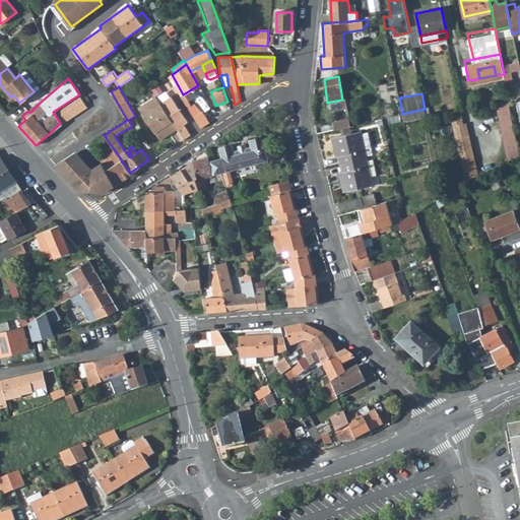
[(53,112),(60,123),(86,106),(79,94),(53,112)]
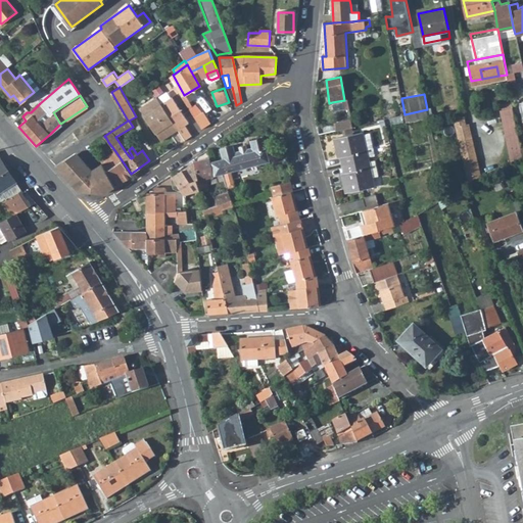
[(160,141),(178,130),(161,104),(156,97),(139,108),(160,141)]
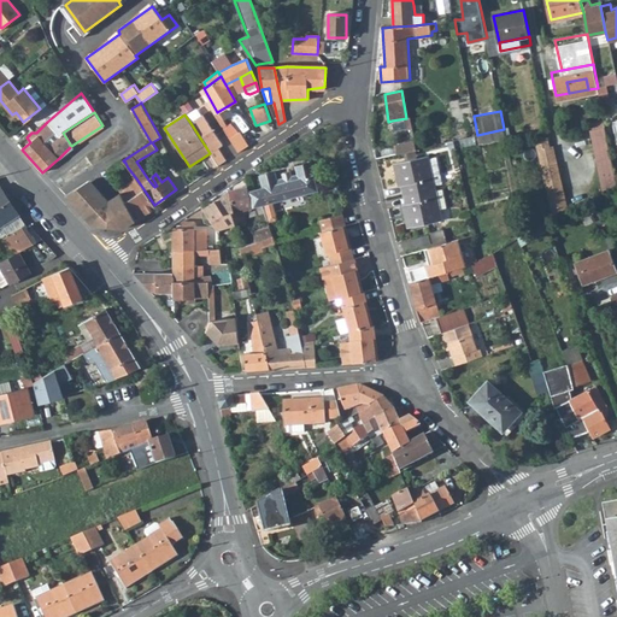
[(191,123),(210,153),(218,147),(222,145),(203,115),(191,123)]
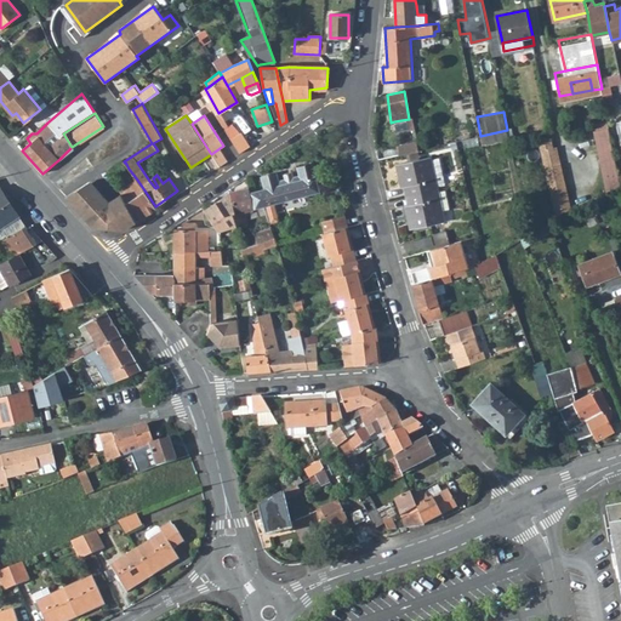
[(409,119),(394,121),(396,131),(416,129),(414,119),(409,119)]
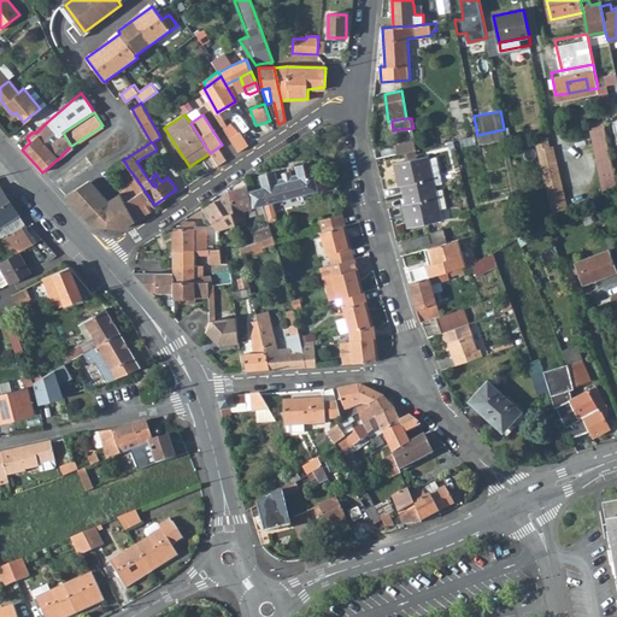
[(222,125),(239,152),(250,145),(245,137),(242,137),(230,119),(222,125)]
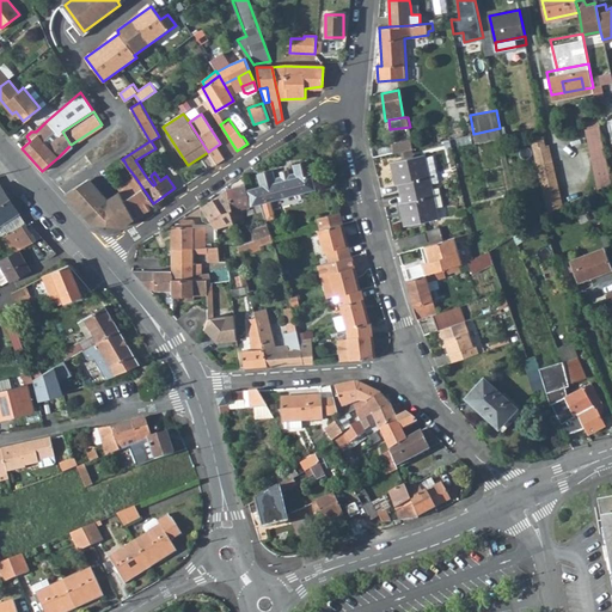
[(599,120),(588,121),(589,127),(587,128),(588,135),(603,134),(599,120)]
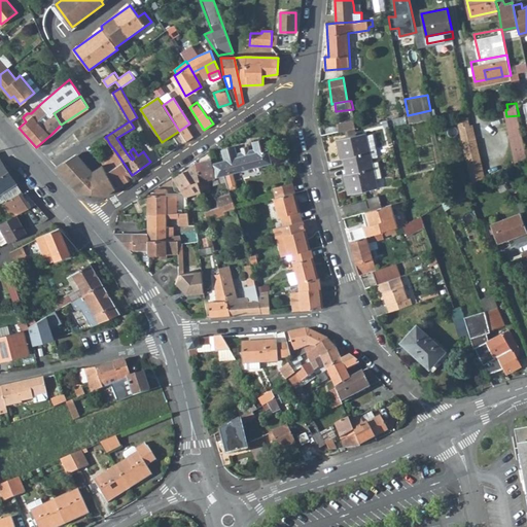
[(430,110),(408,115),(410,123),(431,117),(430,110)]
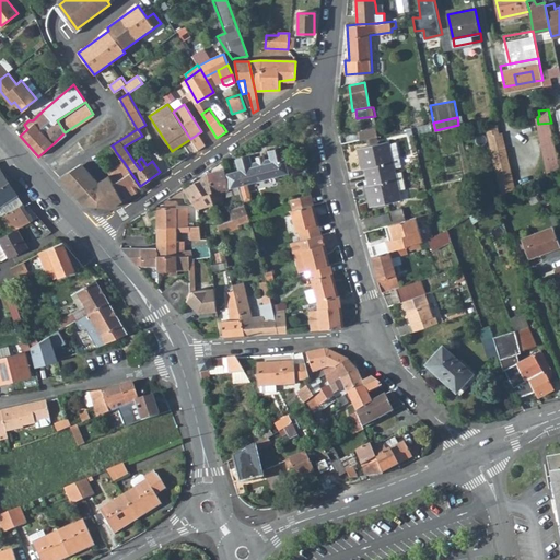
[(435,130),(433,123),(412,128),(415,136),(435,130)]
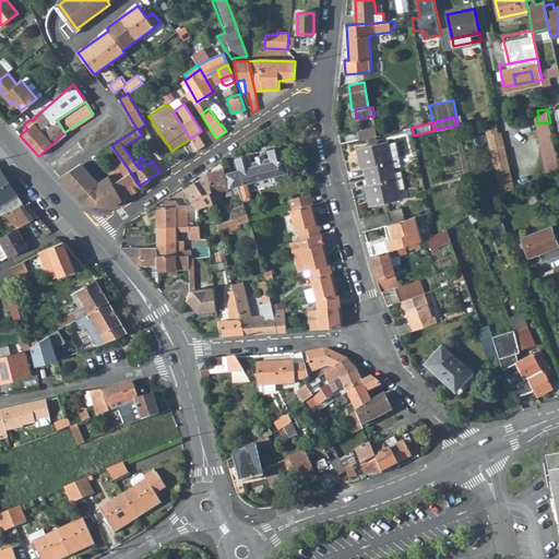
[(558,165),(550,122),(537,123),(547,173),(557,168),(558,166),(558,165)]
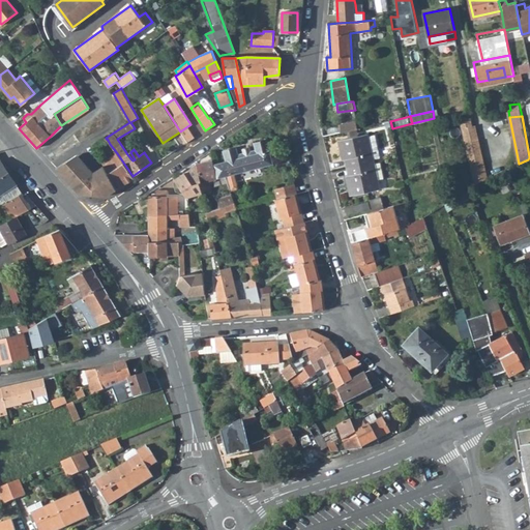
[(470,117),(461,119),(474,184),(488,178),(475,124),(472,124),(470,117)]
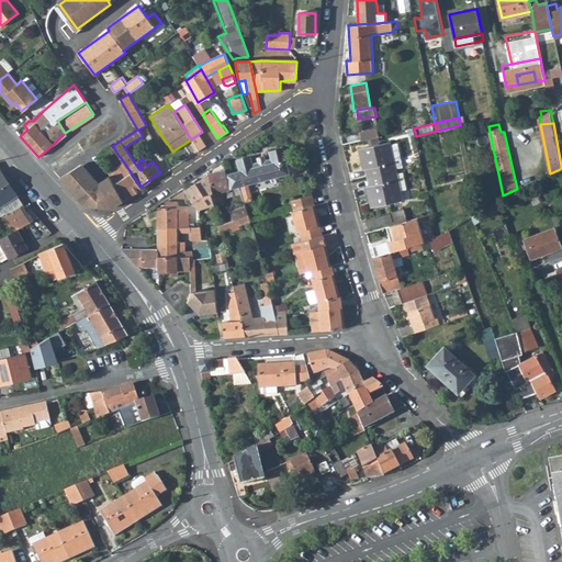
[(379,127),(360,131),(362,141),(381,136),(379,127)]
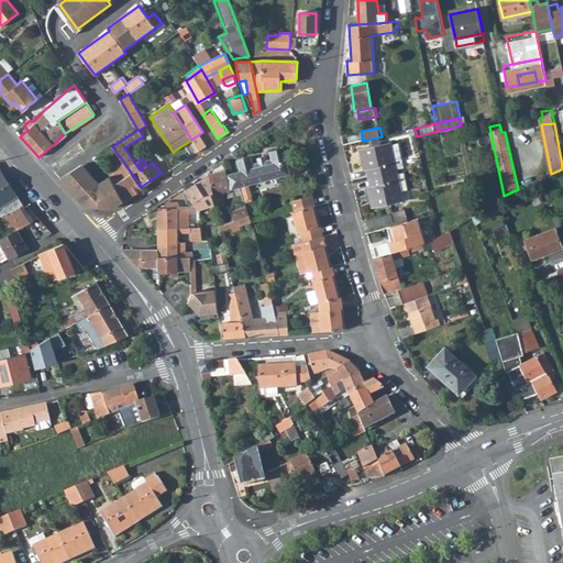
[(199,134),(191,140),(199,151),(207,146),(199,134)]
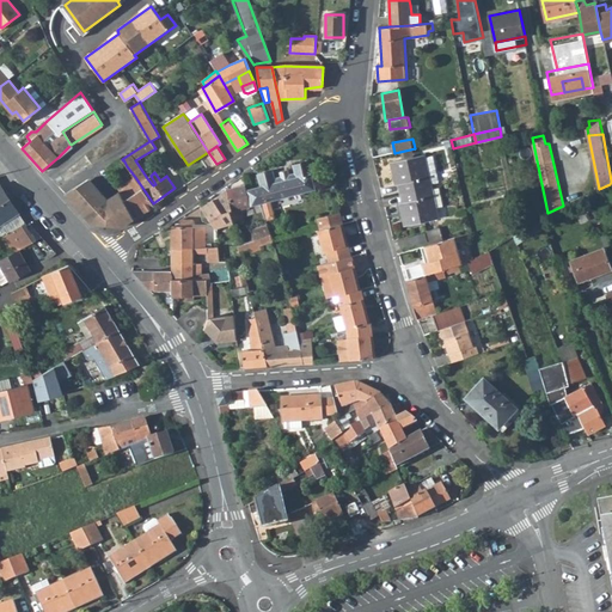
[(434,188),(427,155),(392,163),(395,176),(399,175),(402,185),(403,194),(434,188)]
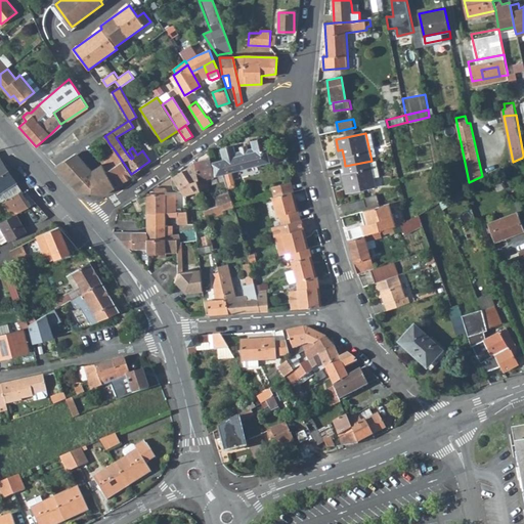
[(229,172),(269,162),(264,138),(252,141),(253,147),(247,149),(247,145),(241,147),(241,150),(235,153),(233,145),(221,148),(223,159),(211,162),(214,176),(223,174),(227,188),(233,187),(231,180),(229,172)]
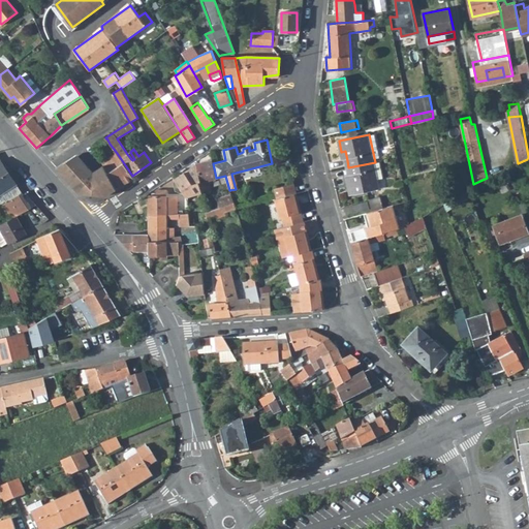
[(103,165),(117,189),(134,178),(132,176),(117,153),(114,155),(115,158),(103,164),(103,165)]
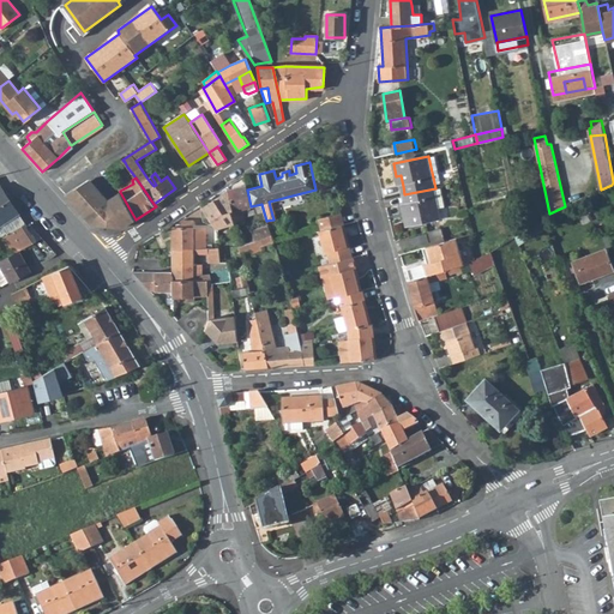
[(77,196),(71,200),(85,220),(128,224),(136,220),(120,192),(103,203),(89,182),(74,192),(77,196)]
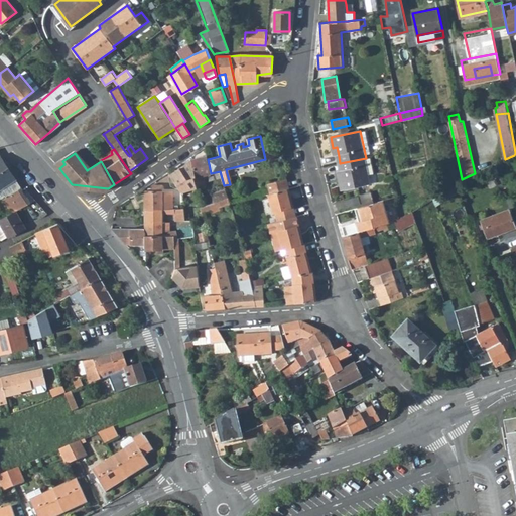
[(191,159),(197,176),(196,177),(199,187),(199,188),(201,187),(202,188),(206,187),(205,184),(207,183),(204,175),(211,173),(208,159),(207,154),(191,159)]
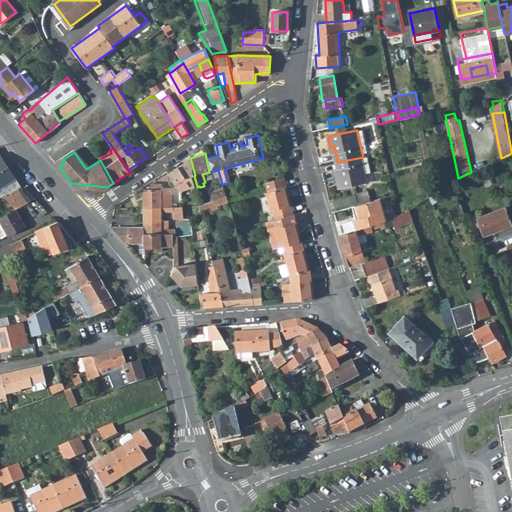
[(20,186),(12,175),(0,155),(0,189),(5,196),(20,186)]
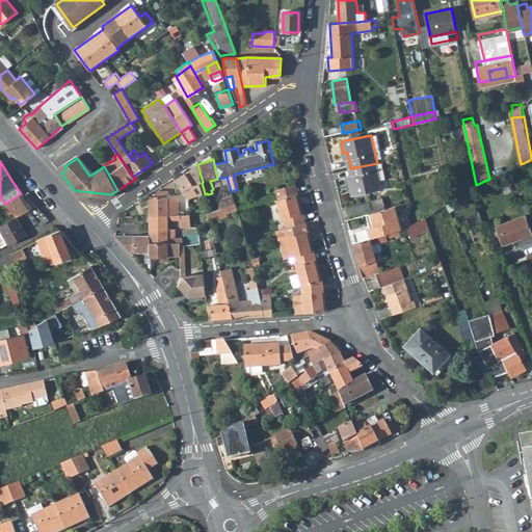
[(377,163),(380,179),(387,178),(382,161),(377,163)]
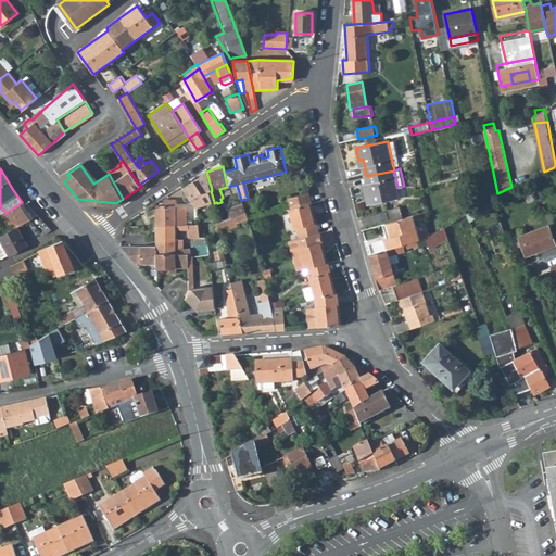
[(394,171),(366,176),(368,185),(370,193),(367,194),(370,206),(401,200),(397,187),(394,171)]
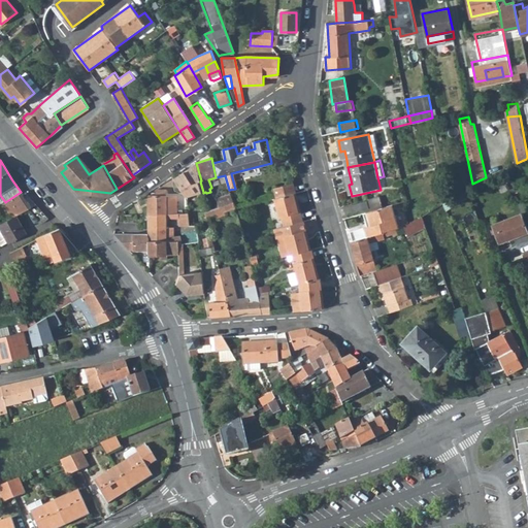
[(201,180),(196,163),(174,178),(187,195),(203,192),(200,182),(201,180)]
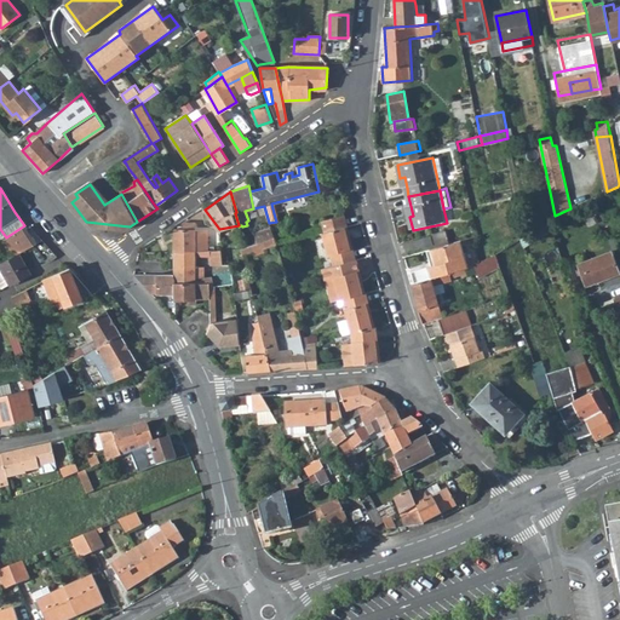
[(321,220),(323,233),(346,227),(344,216),(321,220)]
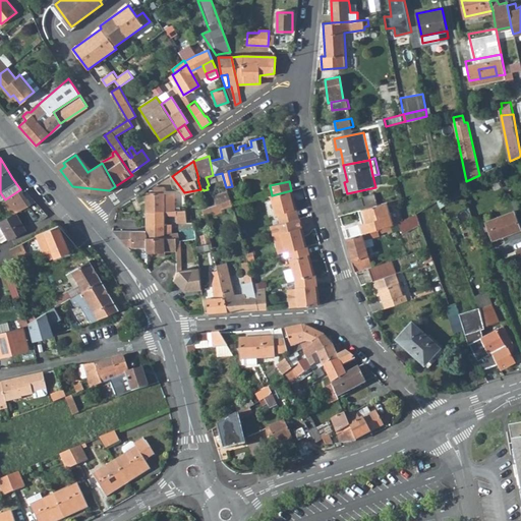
[(146,192),(147,212),(165,211),(174,211),(174,192),(165,192),(165,187),(154,187),(154,192),(146,192)]
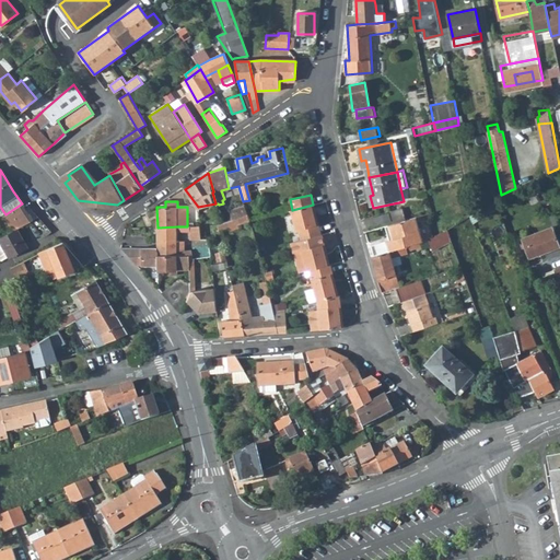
[(33,220),(22,203),(6,214),(2,217),(11,232),(16,229),(33,220)]
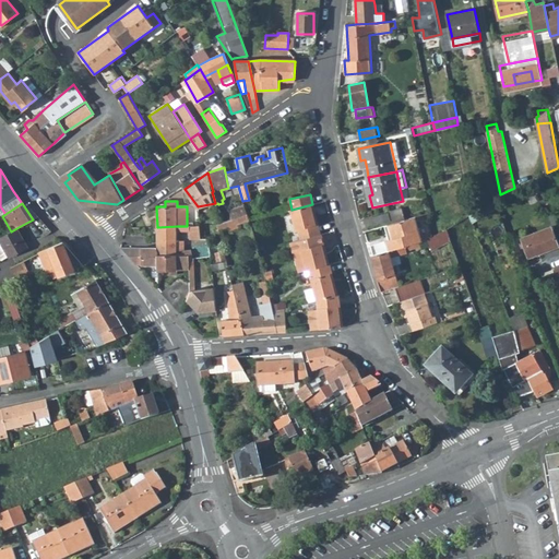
[(301,240),(320,236),(312,204),(292,210),(290,210),(296,230),(297,229),(300,241),(301,240)]
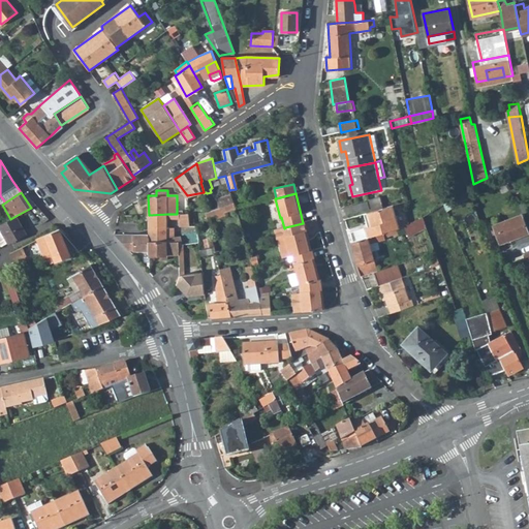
[(219,207),(234,204),(230,194),(217,198),(219,207)]
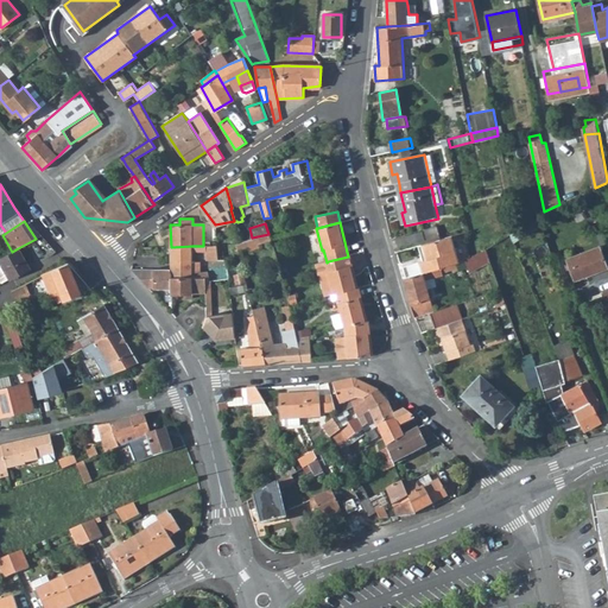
[(442,240),(438,227),(424,230),(428,244),(442,240)]
